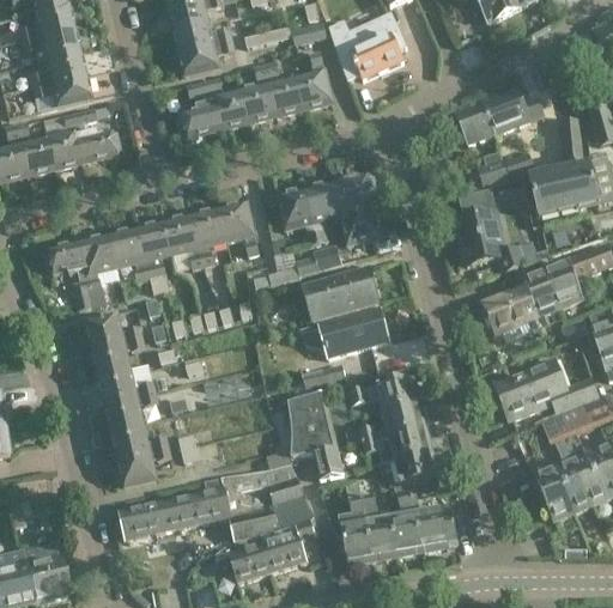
[(11,0),(13,7),(31,2),(34,13),(66,5),(65,0),(11,0)]
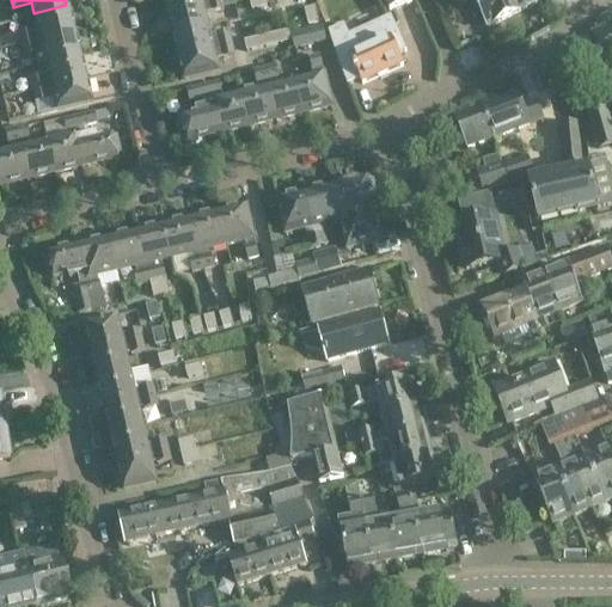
[(204,10),(224,6),(221,0),(191,0),(167,6),(173,29),(207,20),(204,10)]
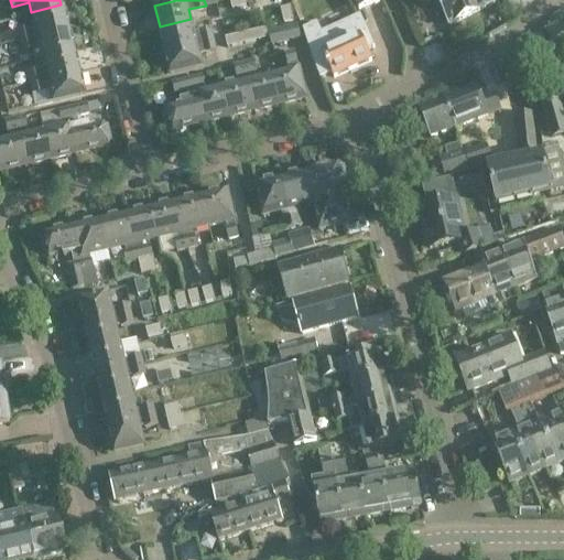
[(422,0),(423,1),(425,0),(438,0),(449,21),(484,4),(484,3),(491,0),(422,0)]
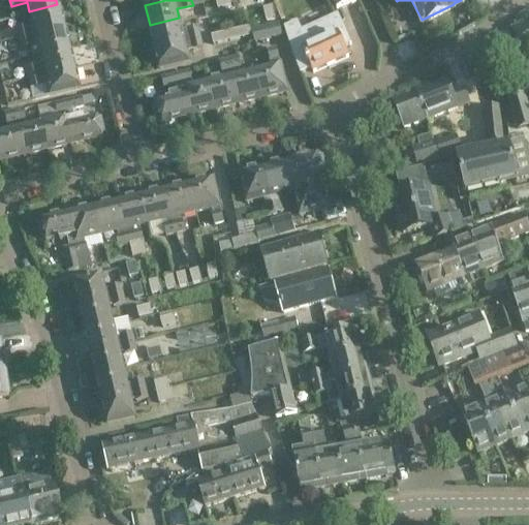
[(29,11),(31,21),(16,24),(18,35),(63,24),(59,3),(57,4),(29,11)]
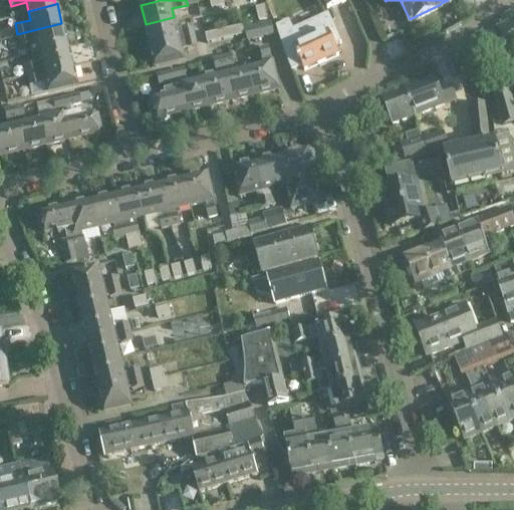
[(264,4),(256,5),(259,18),(267,16),(264,4)]
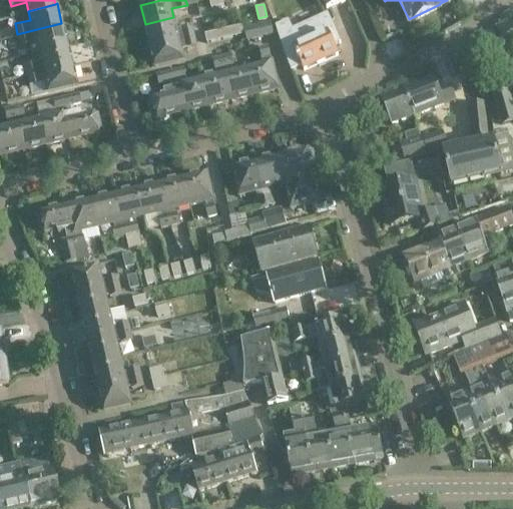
[(289,17),(276,23),(284,47),(291,67),(302,62),(304,66),(338,51),(334,42),(340,39),(330,16),(328,11),(293,26),(289,17)]
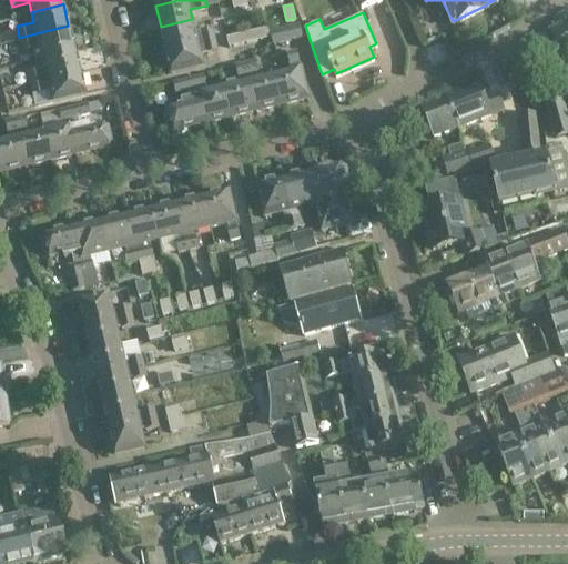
[(215,37),(212,24),(194,29),(192,19),(161,27),(166,48),(215,37)]
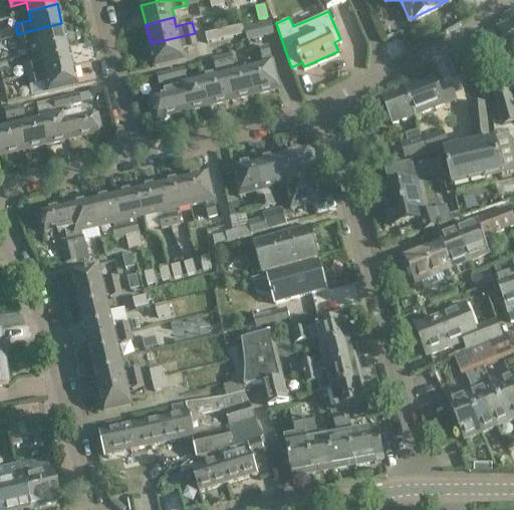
[(245,31),(247,38),(274,32),(270,18),(243,24),(245,31)]
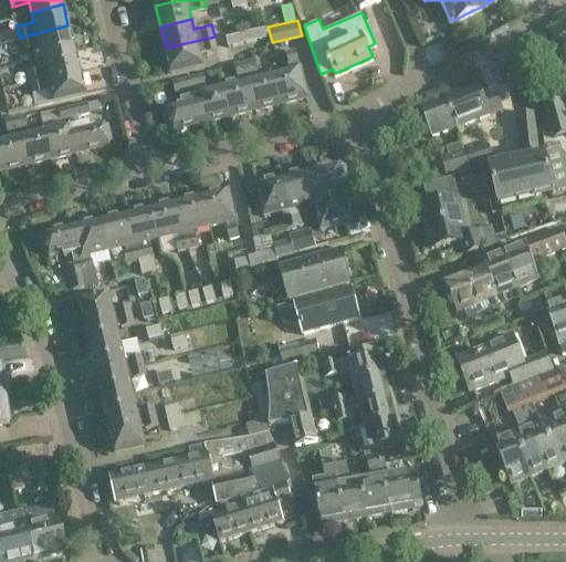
[(229,43),(270,34),(268,27),(268,23),(227,33),(229,43)]
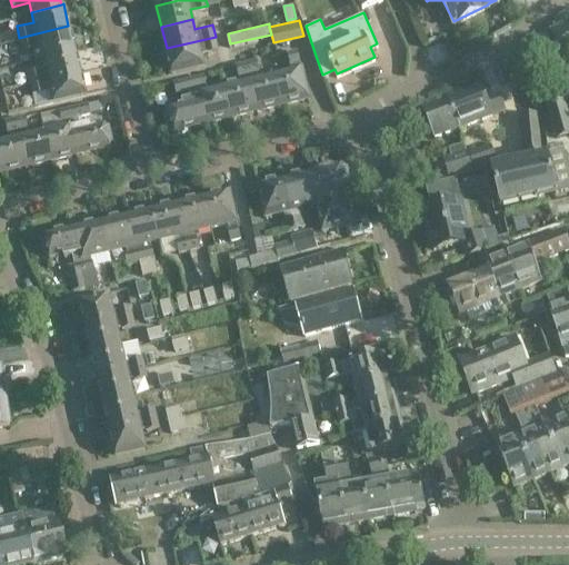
[(568,48),(568,23),(553,31),(563,51),(568,48)]
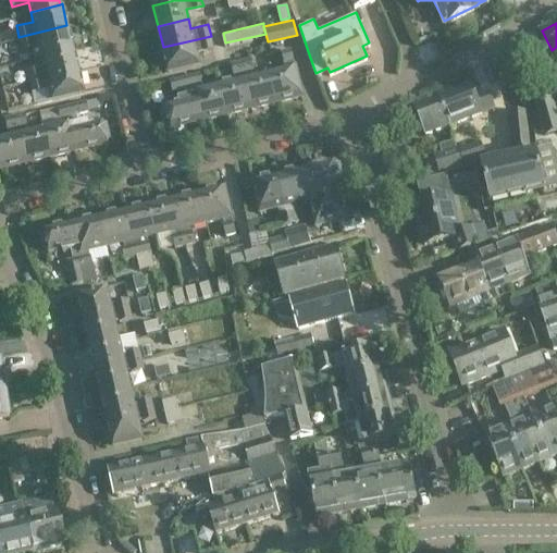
[(31,46),(33,56),(72,46),(66,25),(19,37),(22,48),(31,46)]
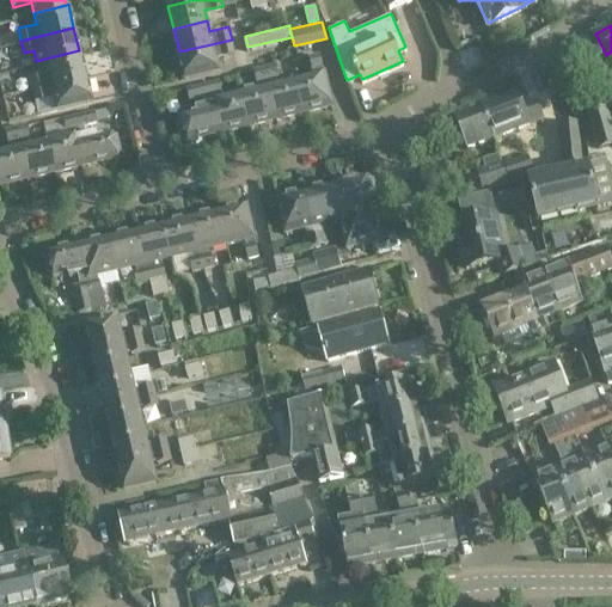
[(184,75),(219,67),(215,56),(234,51),(232,40),(179,51),(184,75)]
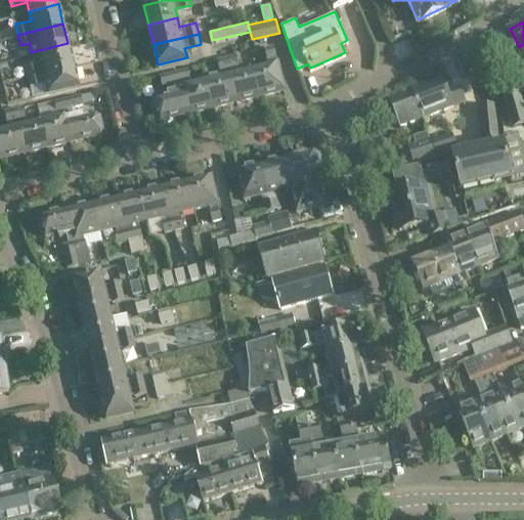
[(406,40),(391,50),(397,59),(412,50),(406,40)]
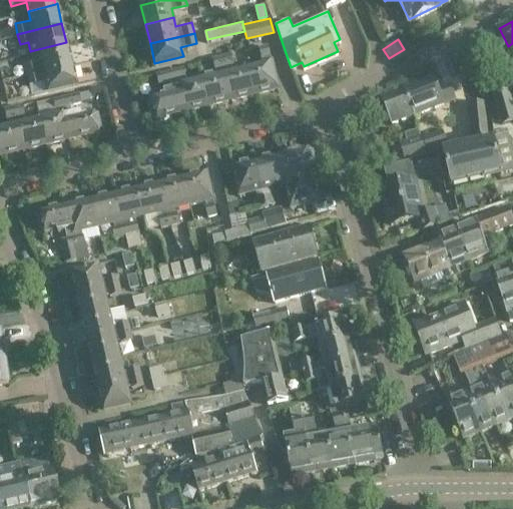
[(27,72),(71,62),(66,42),(30,51),(32,60),(24,62),(27,72)]
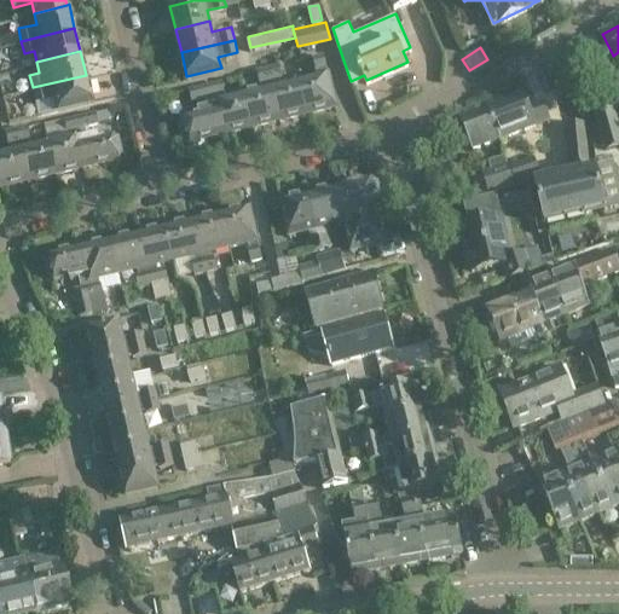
[(307,110),(336,104),(324,52),(312,54),(314,68),(317,68),(318,73),(300,77),(307,110)]
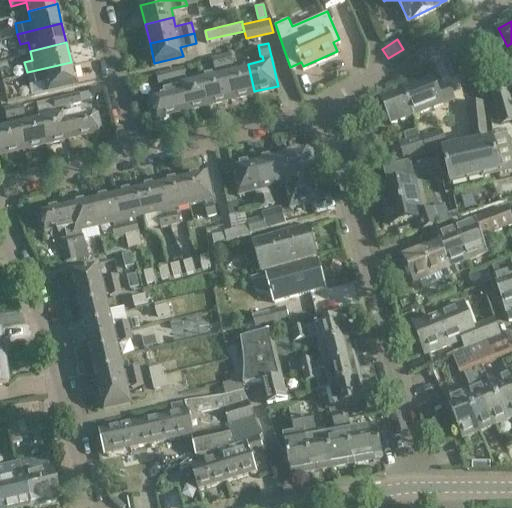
[(233,63),(230,52),(221,54),(231,97),(254,91),(248,64),(232,68),(231,63),(233,63)]
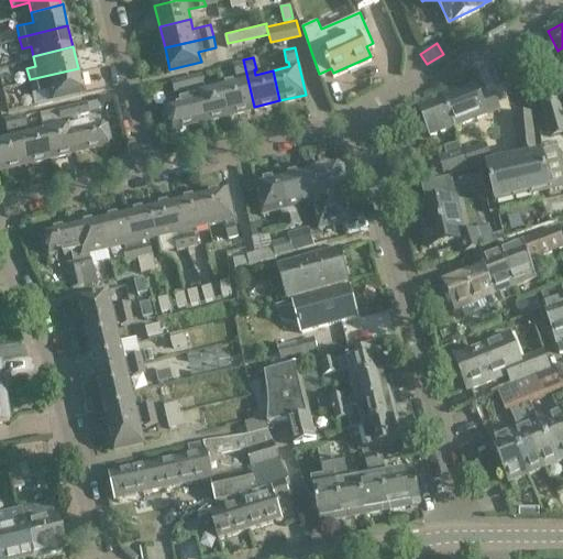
[(233,62),(235,74),(238,74),(239,78),(222,83),(229,112),(254,107),(243,59),(233,62)]
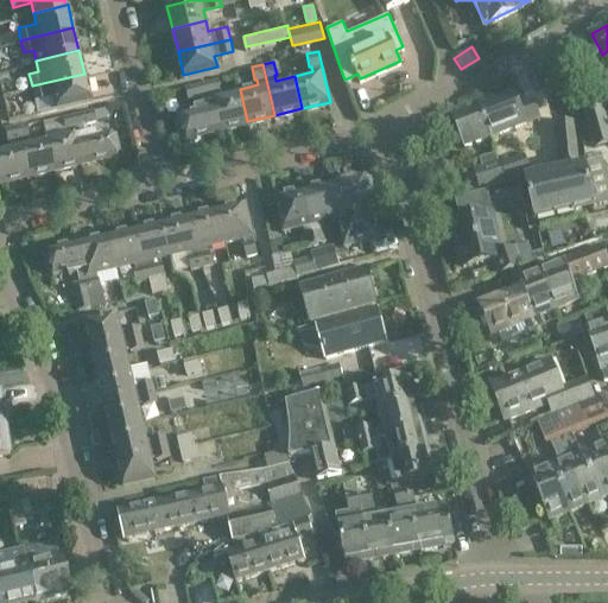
[(35,99),(54,94),(56,105),(89,96),(84,74),(32,86),(35,99)]
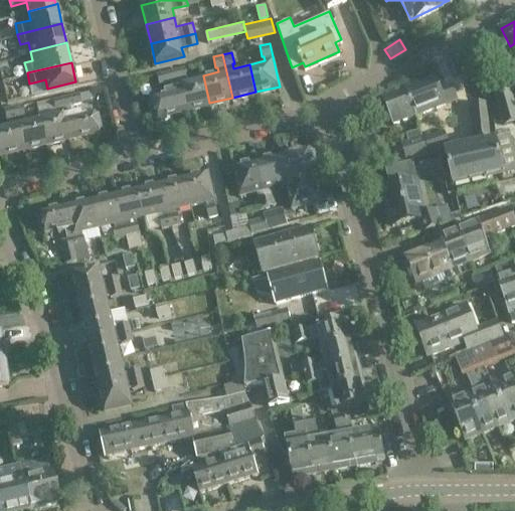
[(203,75),(187,79),(184,66),(177,68),(187,109),(209,103),(203,75)]
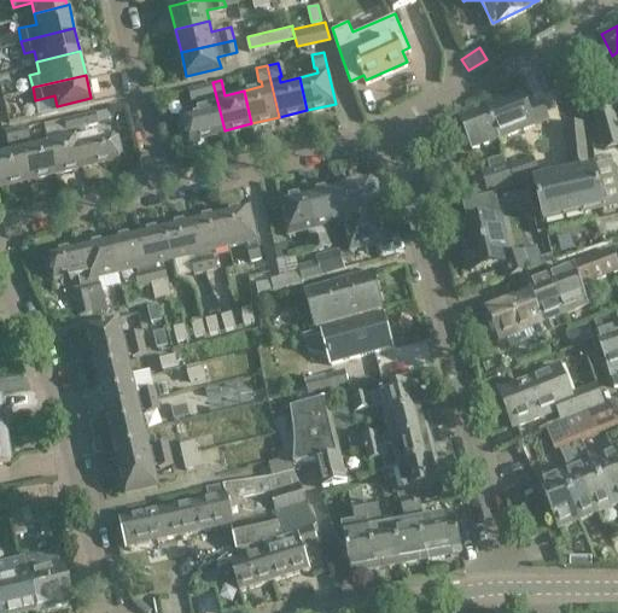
[(213,82),(188,87),(191,98),(205,94),(208,105),(198,107),(199,111),(184,115),(180,121),(184,135),(190,139),(225,130),(213,82)]
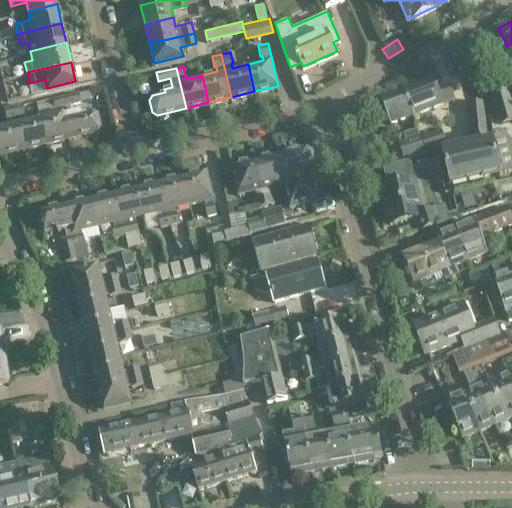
[(438,88),(431,70),(402,82),(413,112),(455,96),(450,84),(438,88)]
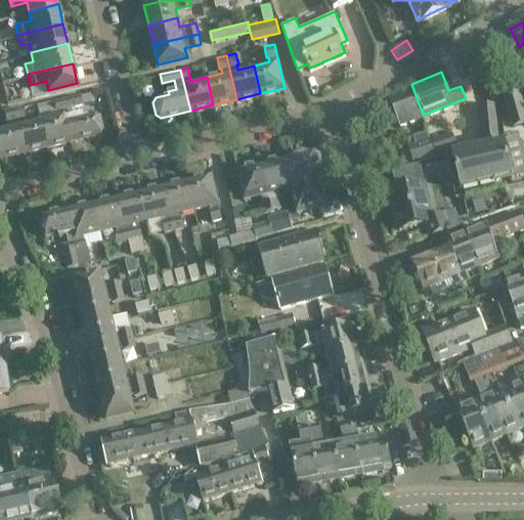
[(411,84),(388,92),(400,123),(423,115),(411,84)]
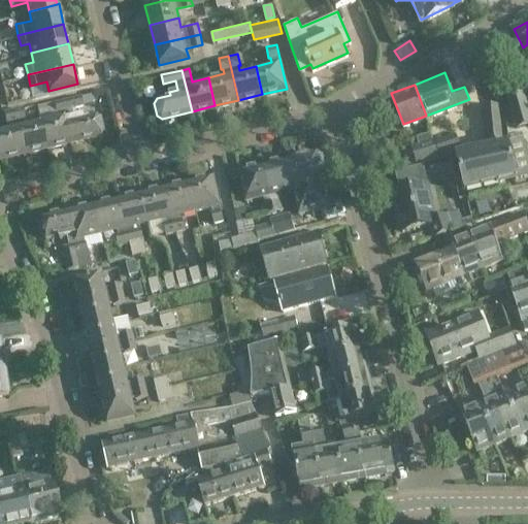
[(527,106),(523,90),(506,95),(516,125),(527,121),(527,106)]
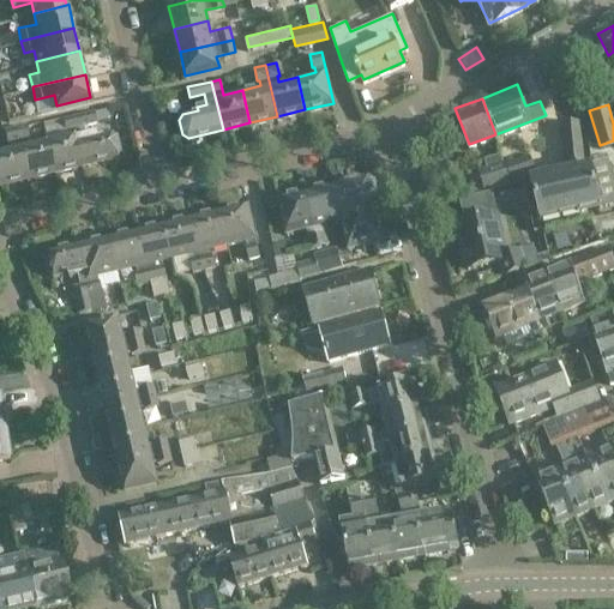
[(71,115),(82,163),(116,155),(119,150),(115,134),(110,131),(95,134),(95,131),(85,133),(83,122),(96,120),(94,109),(71,115)]
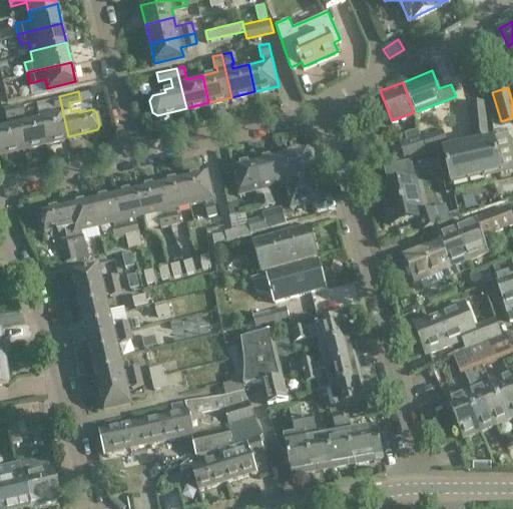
[(54,111),(39,114),(45,141),(68,136),(59,96),(51,97),(54,111)]
